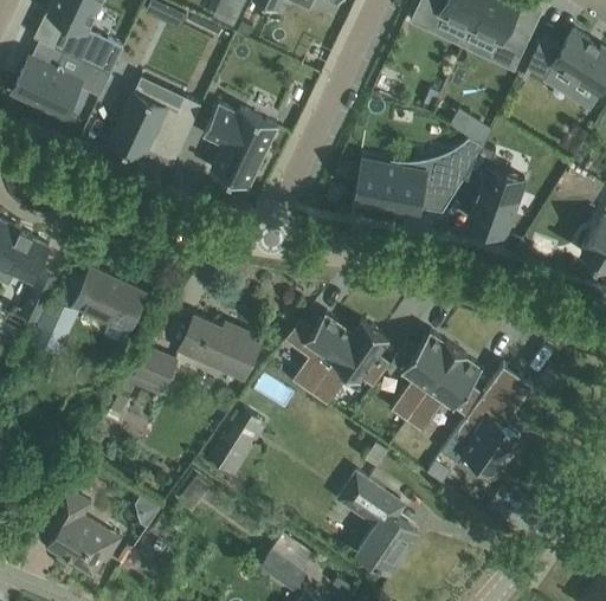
[(57,0),(51,14),(68,23),(56,49),(64,52),(111,75),(123,47),(86,30),(100,0),(57,0)]
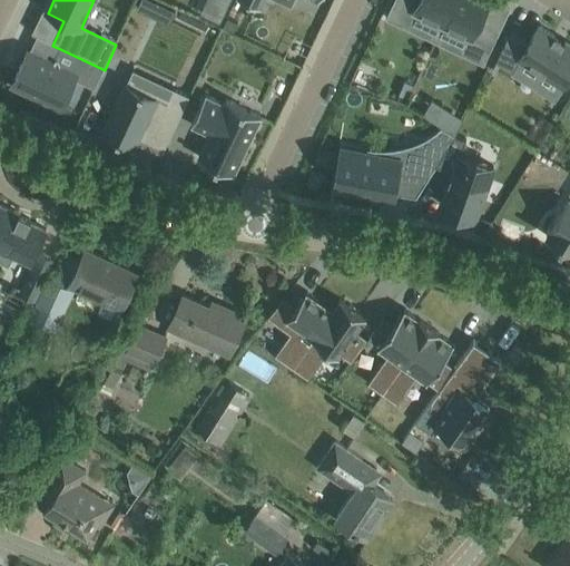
[(148,0),(143,0),(137,11),(154,19),(160,6),(148,0)]
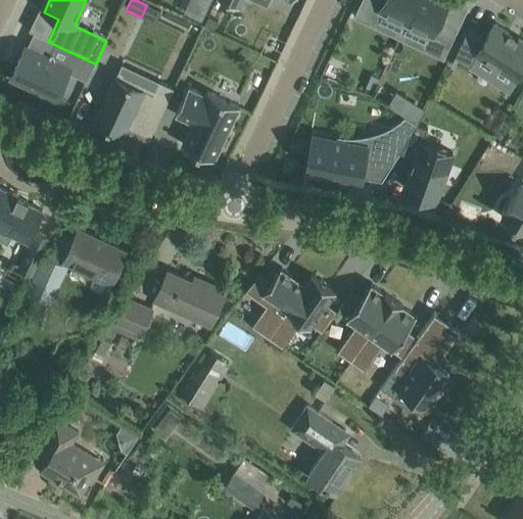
[(202,24),(212,0),(191,0),(184,15),(202,24)]
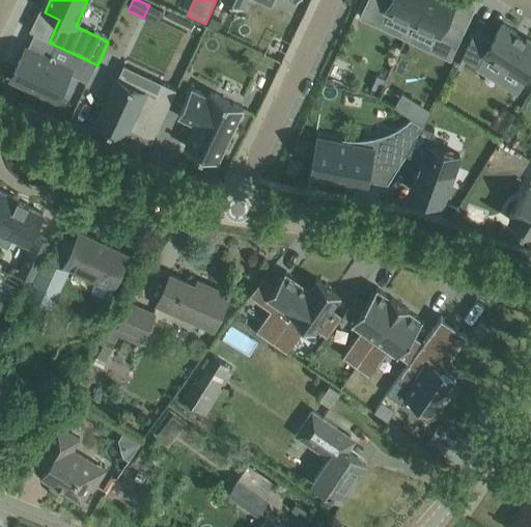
[(219,0),(219,2),(242,12),(247,0),(289,0),(297,3),(298,0),(219,0)]
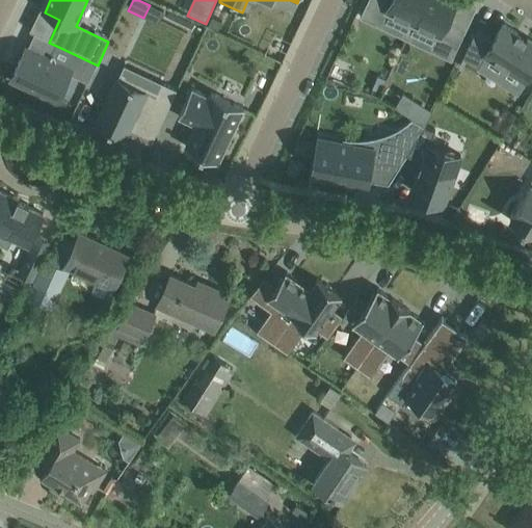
[(405,42),(425,0),(369,0),(360,20),(380,29),(386,18),(410,30),(405,42)]
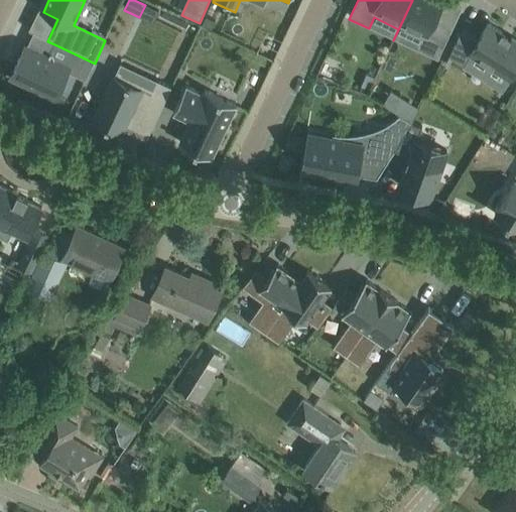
[(443,0),(412,0),(393,40),(394,40),(399,29),(423,41),(418,52),(437,61),(453,29),(434,21),(443,0)]
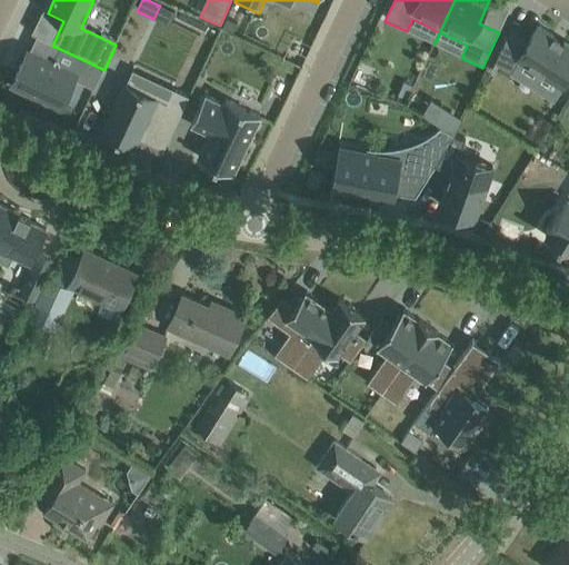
[(226,17),(222,26),(232,30),(236,21),(226,17)]
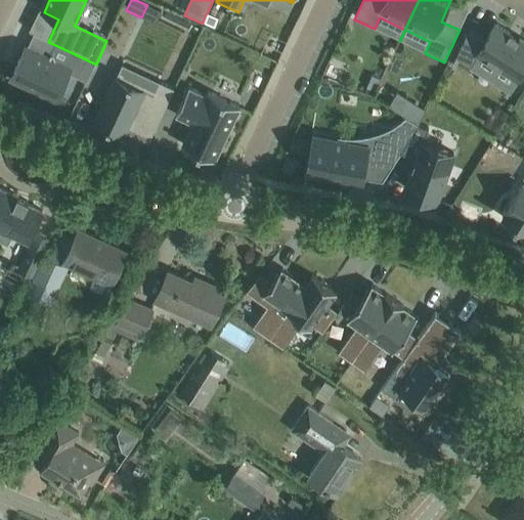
[(517,81),(523,71),(523,44),(518,41),(519,40),(510,34),(509,35),(495,27),(487,40),(470,30),(455,59),(471,70),(478,56),(517,81)]
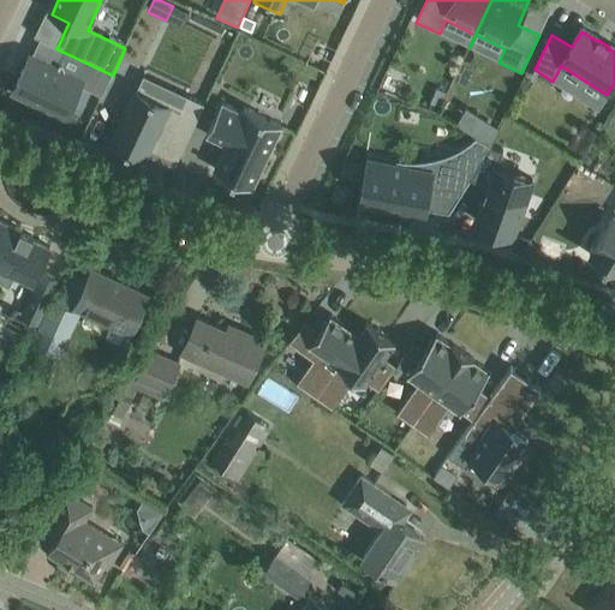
[(23,75),(17,87),(35,95),(31,103),(65,119),(79,88),(102,99),(113,76),(65,53),(57,69),(33,57),(29,55),(29,57),(30,58),(22,75),(23,75)]
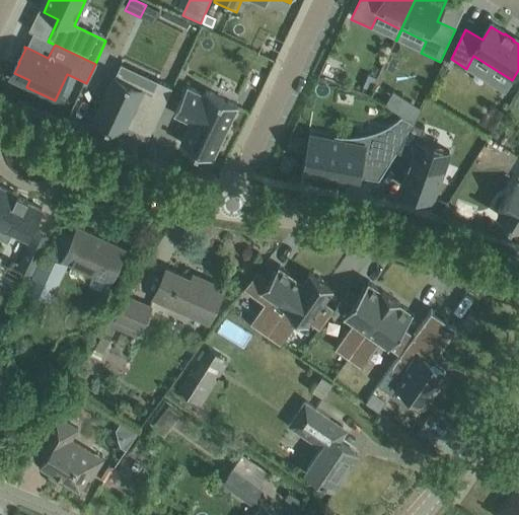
[(125,128),(149,139),(172,90),(171,89),(170,89),(158,84),(157,83),(151,97),(130,87),(131,85),(127,83),(126,85),(115,80),(94,122),(105,128),(105,129),(109,131),(109,129),(122,135),(125,128)]
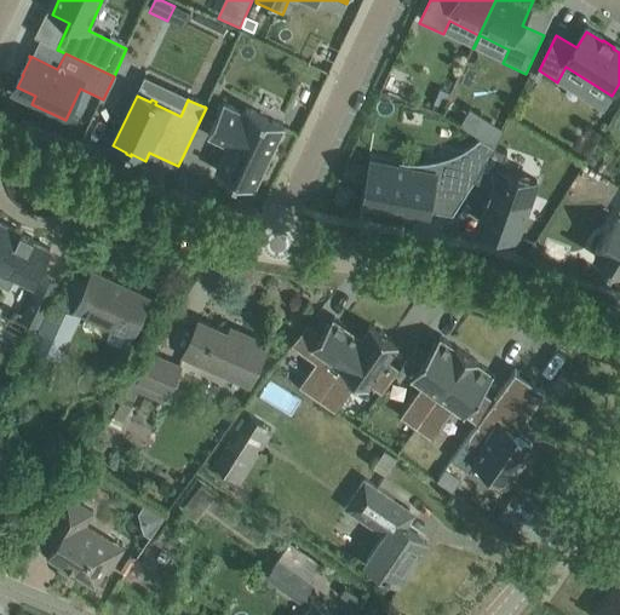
[(438,96),(432,110),(441,114),(447,99),(438,96)]
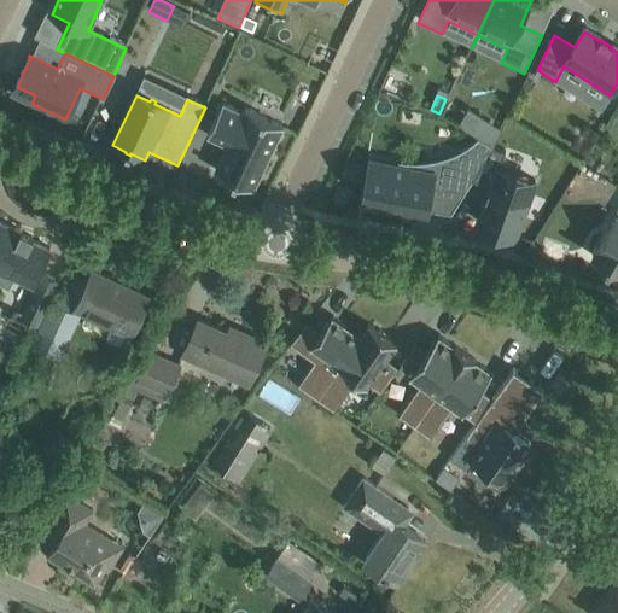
[(215,174),(254,191),(283,128),(245,111),(243,116),(222,106),(208,138),(227,147),(215,174)]
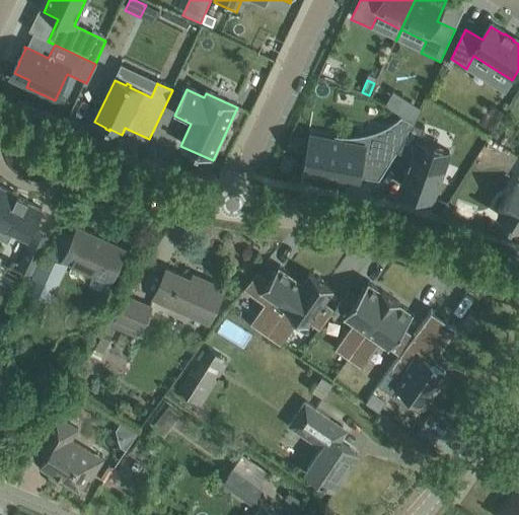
[(406,102),(398,116),(401,118),(415,126),(421,112),(406,102)]
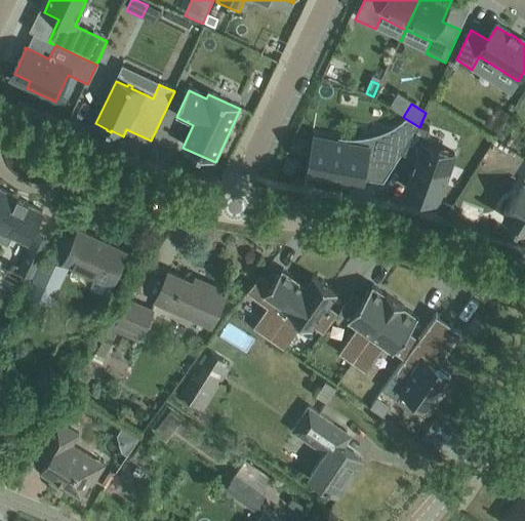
[(325,139),(332,142),(339,120),(332,118),(325,139)]
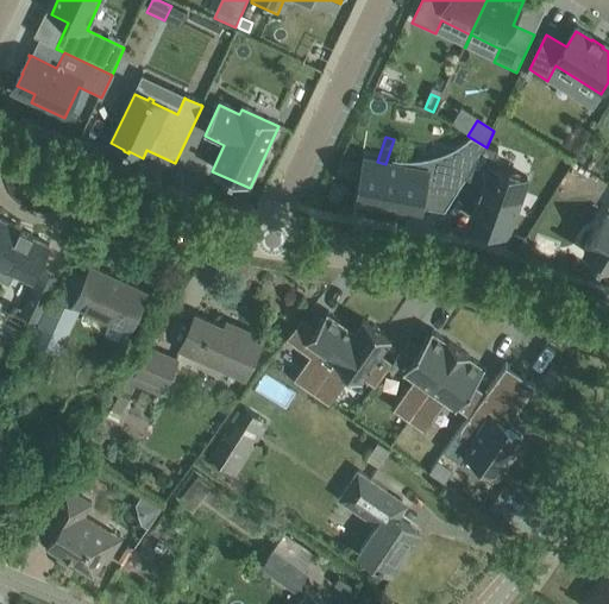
[(368,162),(359,203),(418,214),(419,208),(424,186),(458,192),(465,181),(487,148),(471,138),(469,140),(466,143),(463,145),(459,148),(456,151),(458,156),(446,176),(391,167),(368,162)]
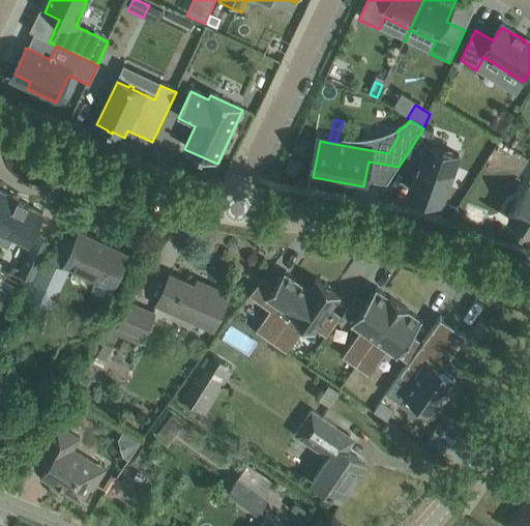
[(423,128),(405,157),(421,163),(410,193),(442,205),(459,157),(429,146),(434,133),(423,128)]
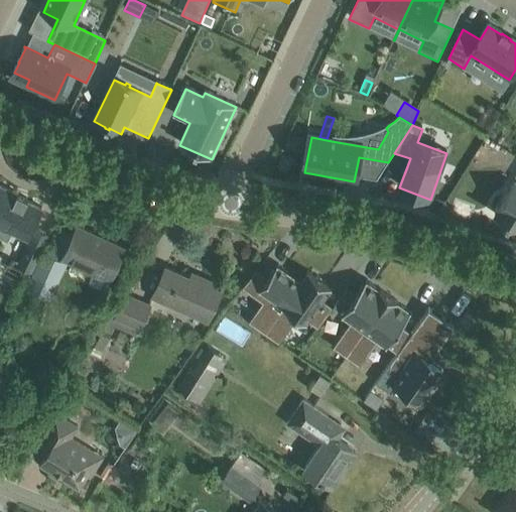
[(495,145),(487,158),(492,161),(488,167),(499,174),(511,155),(495,145)]
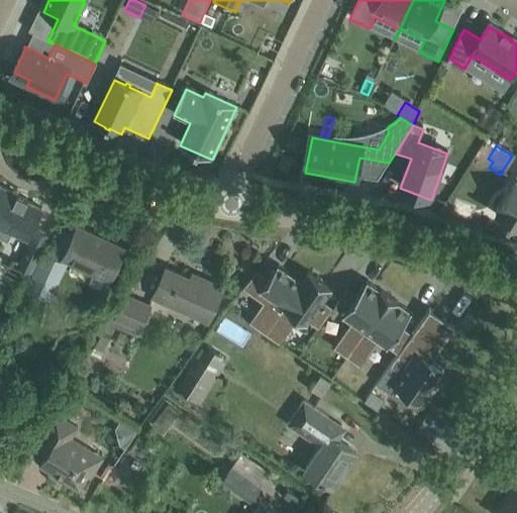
[(515,186),(495,216),(516,230),(516,229),(516,187),(515,186)]
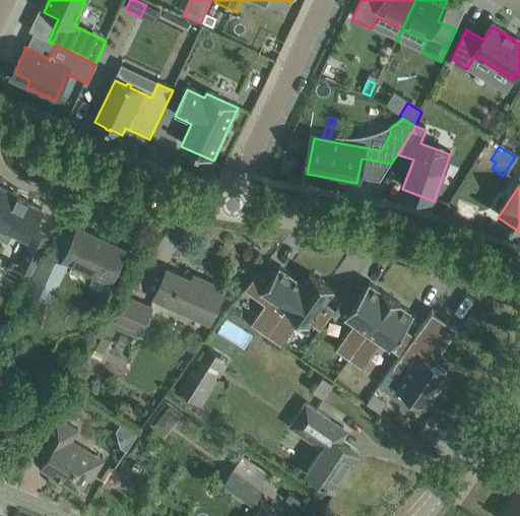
[(0,190),(0,242),(1,243),(4,235),(27,246),(16,270),(30,277),(49,240),(34,232),(43,212),(18,201),(19,199),(0,190)]
